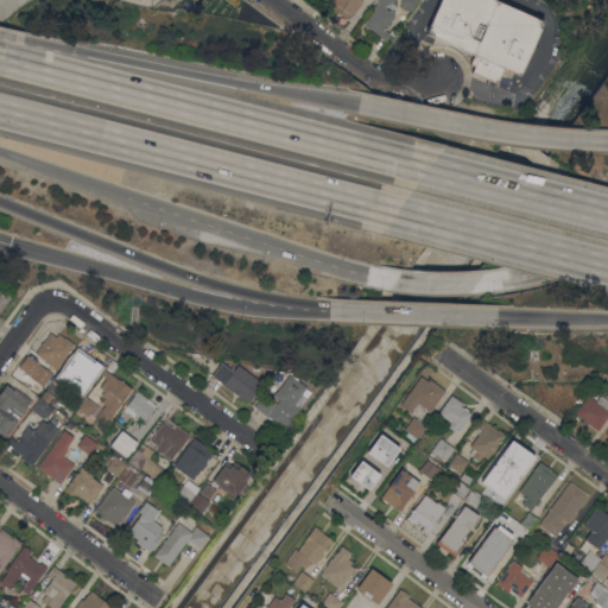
[(363,0),(353,16),(349,13),(347,18),(331,7),(335,2),(331,1),(331,0),(363,0)]
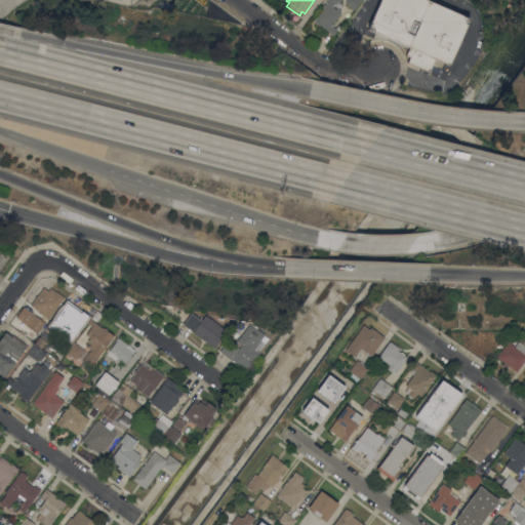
[(340,0),(339,3),(337,1),(335,4),(334,3),(332,5),(336,8),(337,7),(340,9),(339,11),(341,12),(331,25),(337,30),(333,35),(314,21),(323,7),(323,5),(326,0),(340,0)]
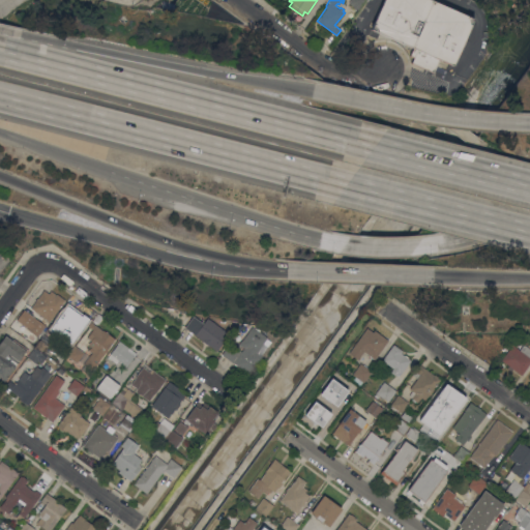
[(350,0),(365,0),(358,9),(349,2),(350,0)]
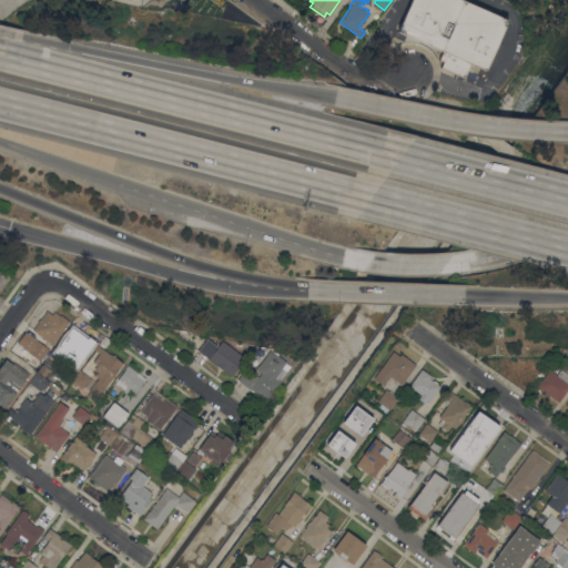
[(462,0),(507,20),(485,70),(470,63),(464,77),(442,67),(443,61),(438,58),(443,51),(397,31),(412,0),(462,0)]
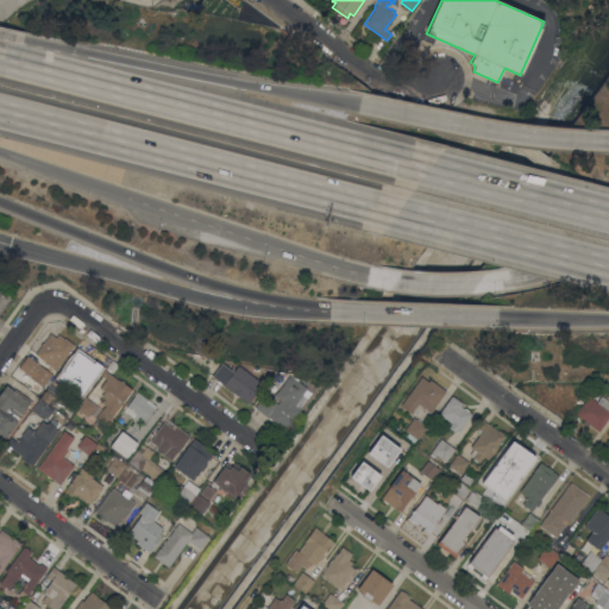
[(50,333),(56,337),(58,333),(64,338),(66,338),(74,344),(57,369),(36,353),(50,333)]
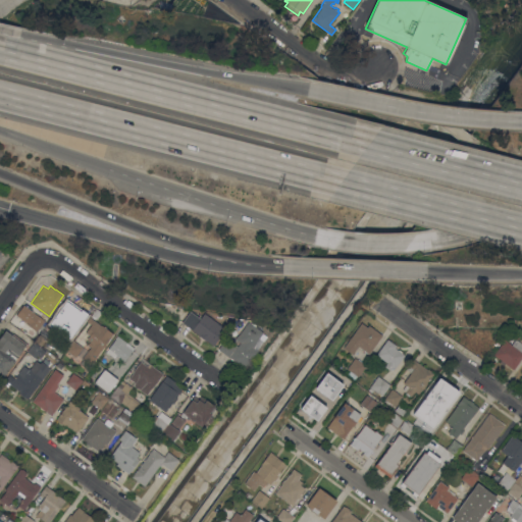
[(45,320),(37,330),(25,322),(27,321),(16,314),(23,304),(45,320)]
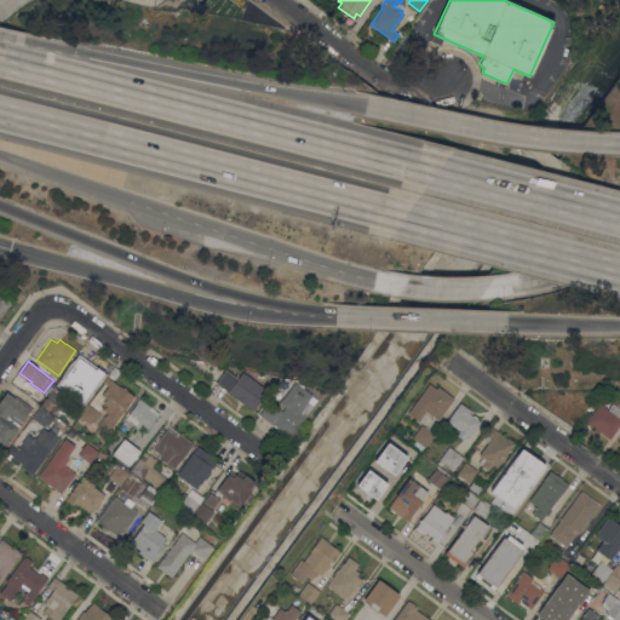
[(50,390),(61,375),(62,377),(72,365),(78,368),(80,365),(92,373),(97,366),(107,373),(89,396),(68,380),(57,396),(50,390)]
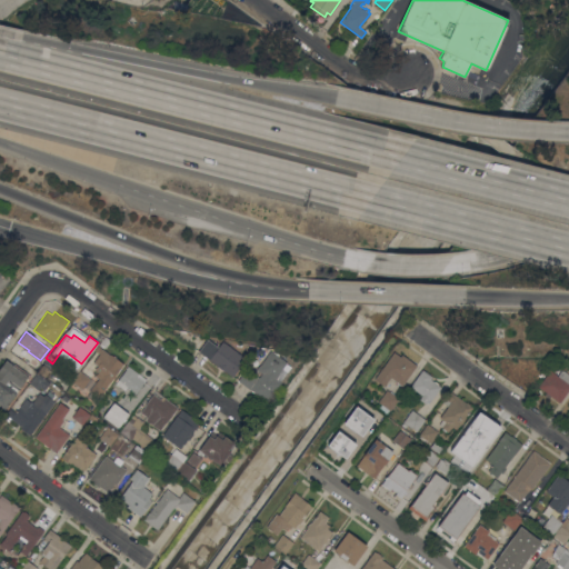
[(198,351),(208,338),(219,347),(223,340),(246,358),(232,377),(198,351)]
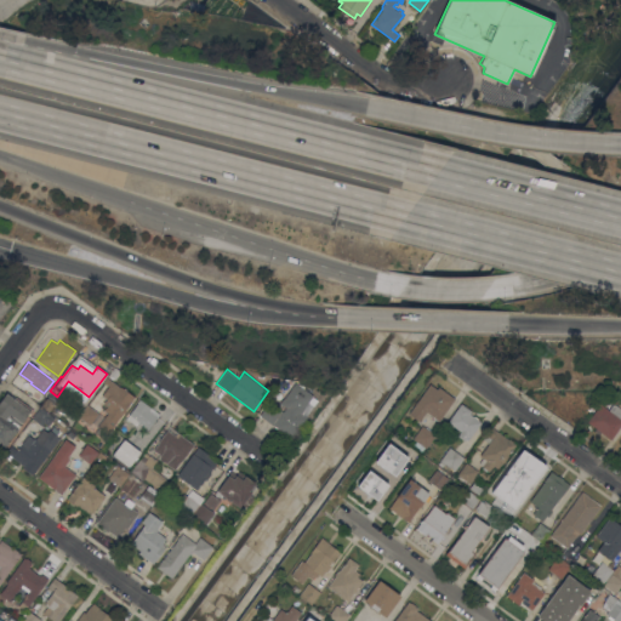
[(135,397),(108,434),(97,427),(108,412),(104,409),(107,406),(103,403),(107,398),(102,396),(108,386),(103,381),(107,376),(135,397)]
